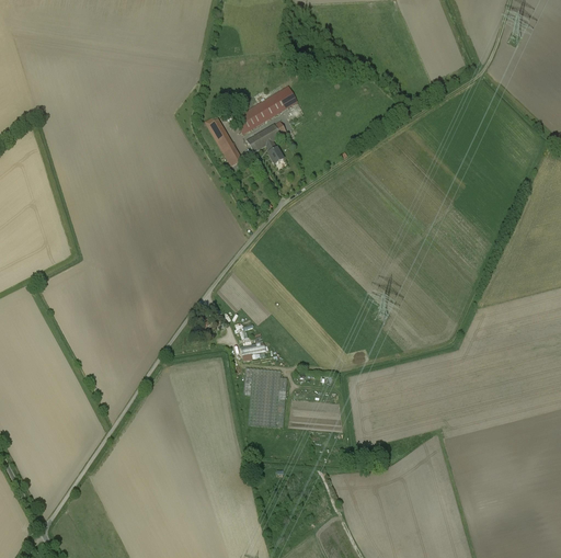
[(259,103),(233,117),(242,133),(297,101),(288,86),(259,103)]
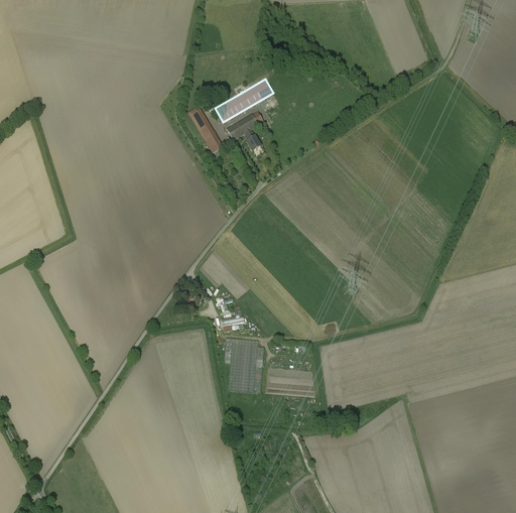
[(222,146),(200,109),(191,115),(213,151),(222,146)]
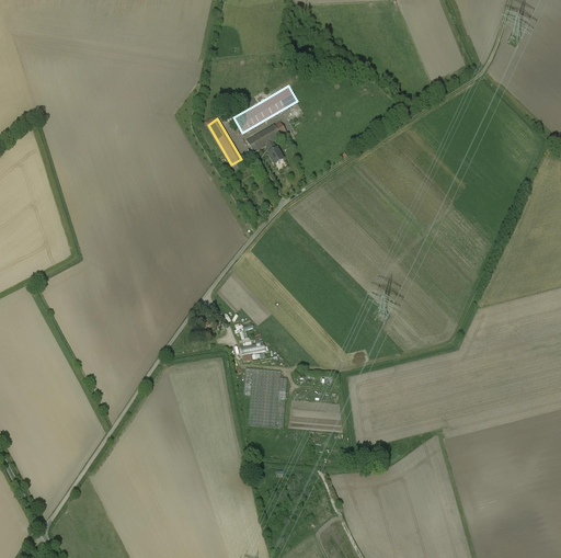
[(274,124),(247,139),(253,151),(266,144),(272,140),(281,135),(274,124)]
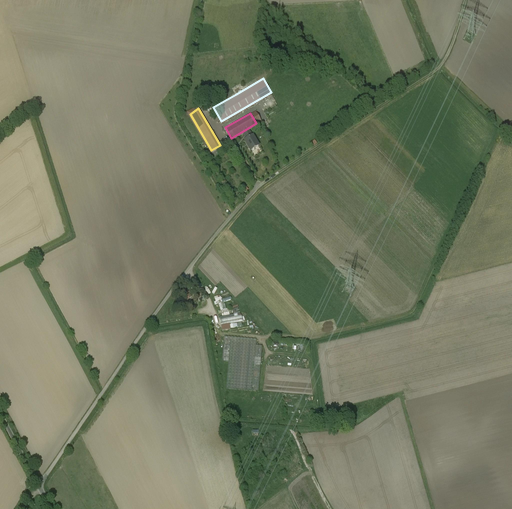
[(253,134),(252,135),(248,128),(243,131),(247,137),(245,139),(248,145),(250,149),(259,144),(253,134)]
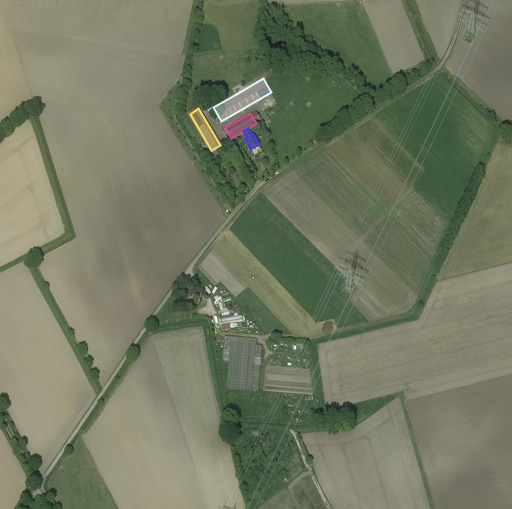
[(189,295),(183,289),(180,291),(187,298),(189,295)]
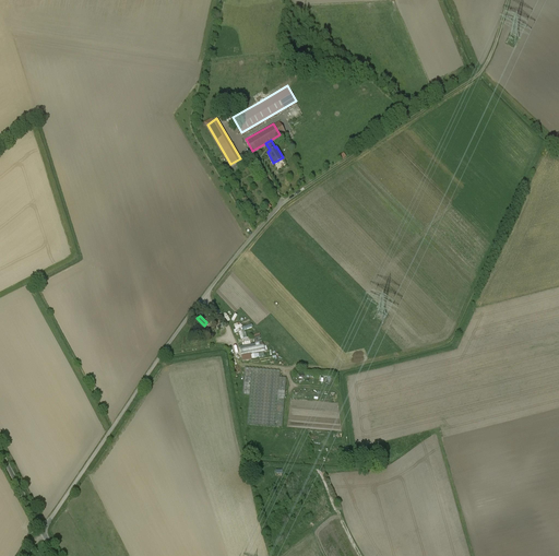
[(238,329),(240,336),(247,334),(245,327),(252,324),(251,321),(241,323),(240,319),(233,321),(235,330),(238,329)]
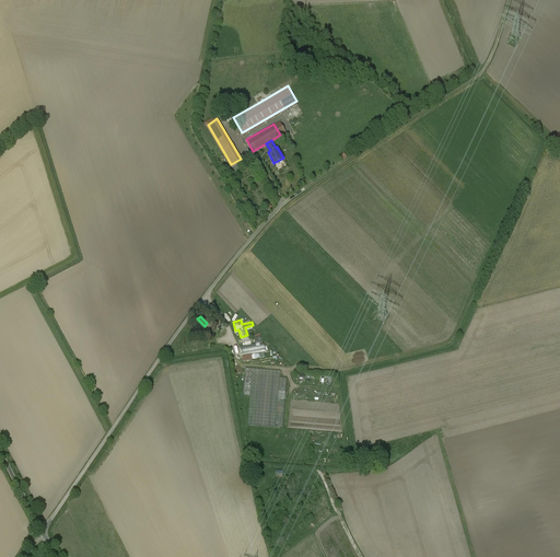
[(242,359),(264,356),(263,350),(265,350),(263,339),(251,341),(251,339),(243,340),(243,344),(240,344),(242,359)]
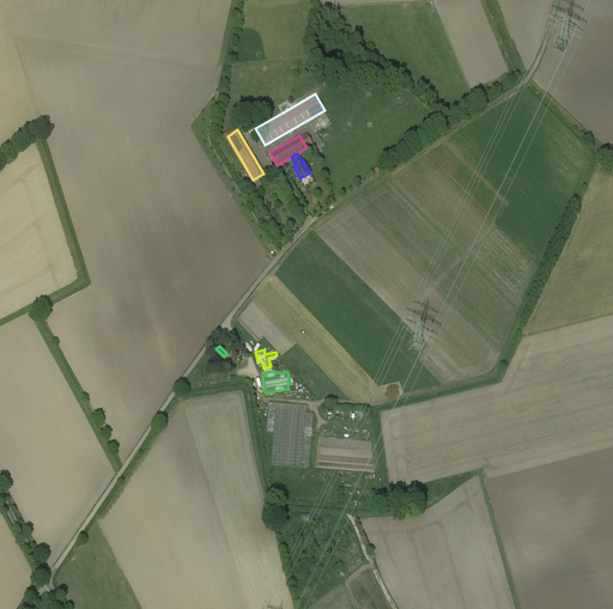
[(310,464),(314,402),(266,399),(265,428),(273,430),(271,462),(310,464)]
